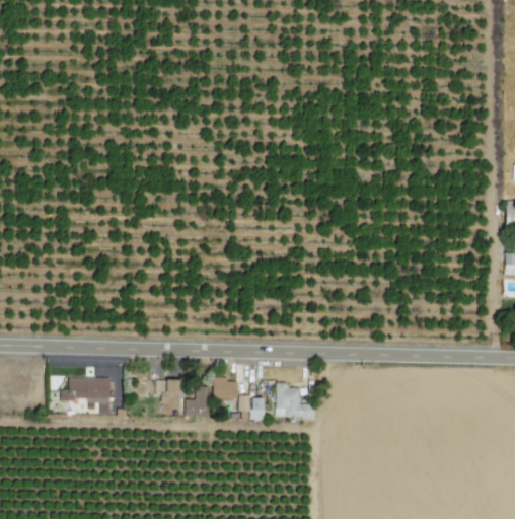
[(514,201),(507,201),(506,226),(514,226),(514,201)]
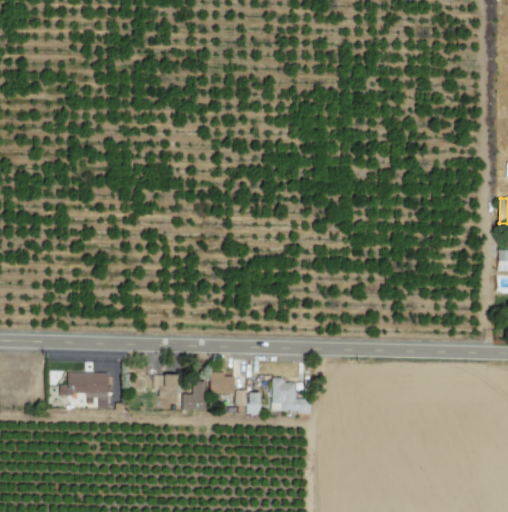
[(498,271),(507,270),(507,250),(498,250),(498,271)]
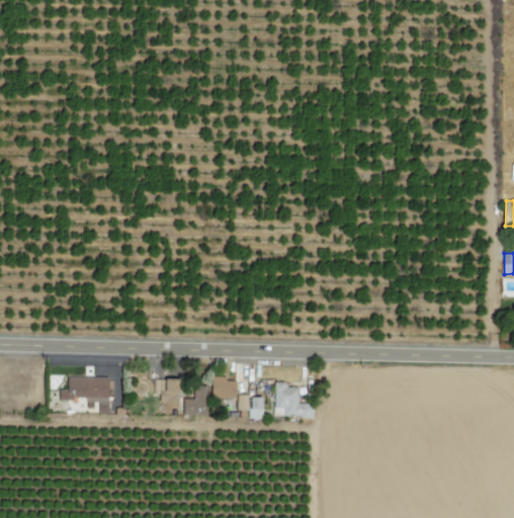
[(110,377),(69,376),(69,391),(61,390),(61,401),(72,401),(72,411),(115,412),(115,395),(110,395),(110,377)]
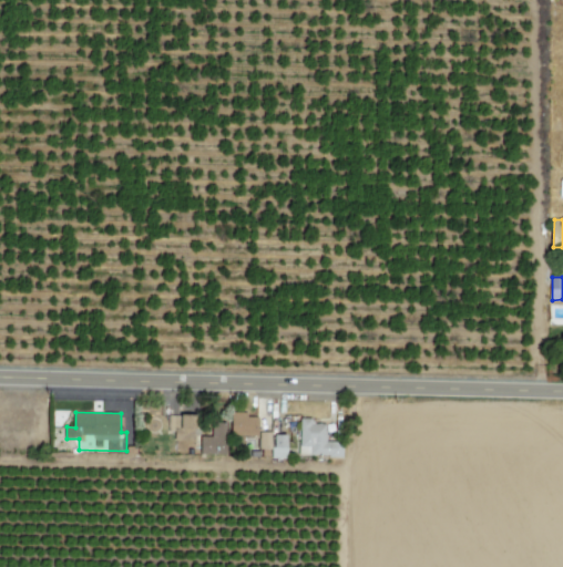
[(249,413),(234,412),(233,435),(260,436),(260,418),(249,416),(249,413)]
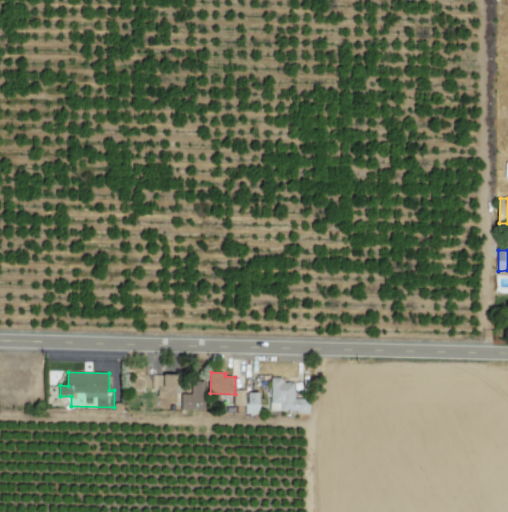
[(207,411),(207,382),(193,381),(193,394),(181,394),(181,375),(154,375),(154,390),(160,390),(159,406),(181,407),(181,410),(207,411)]
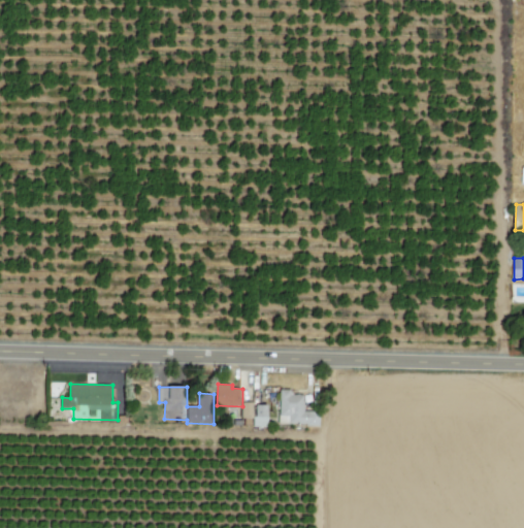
[(281,424),(321,425),(321,411),(305,411),(305,395),(292,395),(292,390),(282,390),(281,424)]
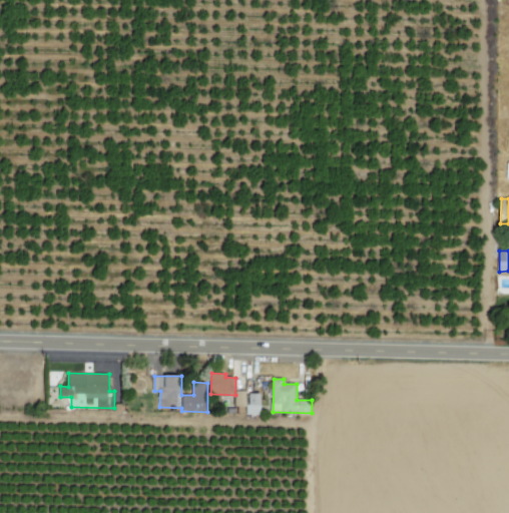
[(247,415),(262,414),(261,393),(248,394),(248,391),(236,391),(236,407),(247,406),(247,415)]
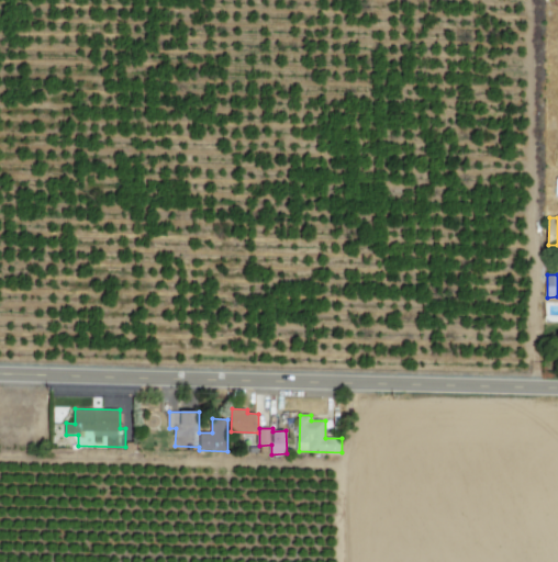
[(245,445),(257,445),(257,433),(246,433),(245,445)]
